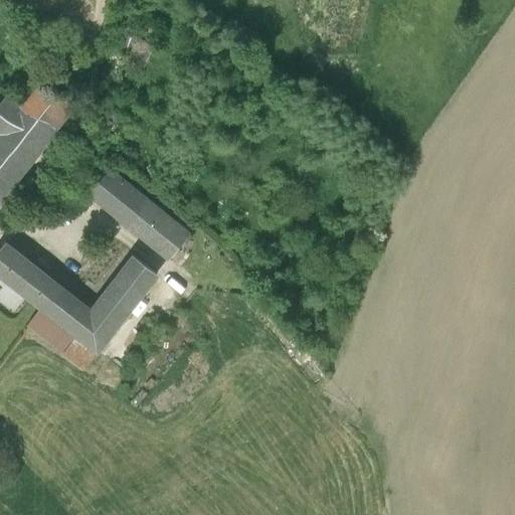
[(42,0),(55,14),(69,0),(42,0)]
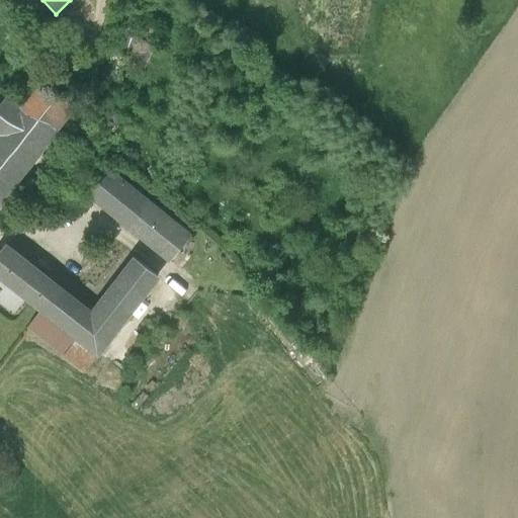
[(0,204),(75,111),(39,83),(22,103),(9,93),(0,103),(0,204)]
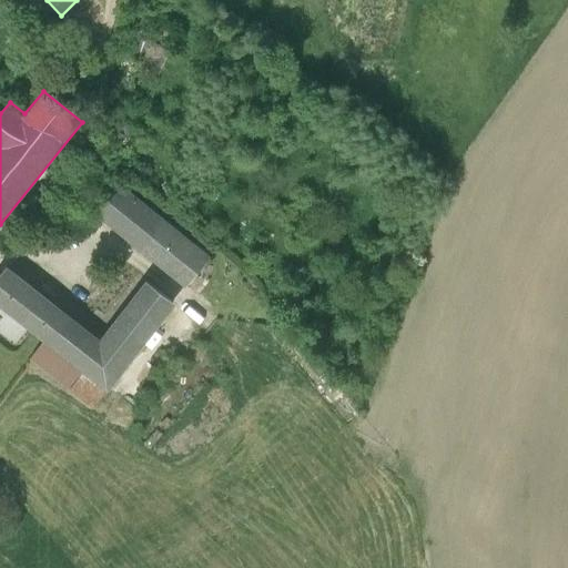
[(183,290),(209,257),(122,188),(132,174),(92,142),(57,186),(183,290)]
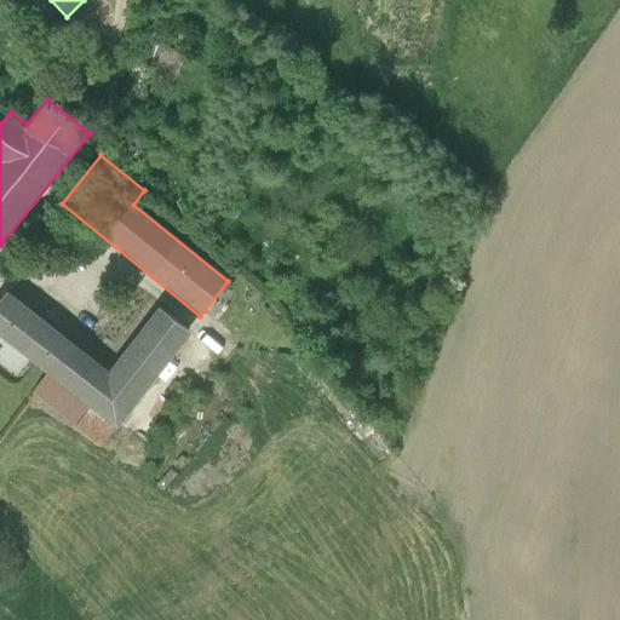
[(115,430),(190,334),(158,311),(105,374),(5,294),(0,300),(0,338),(45,374),(49,377),(115,430)]
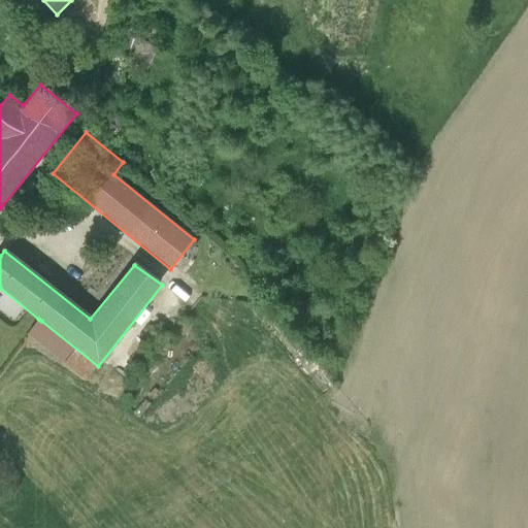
[(98,366),(41,321),(29,337),(86,383),(98,366)]
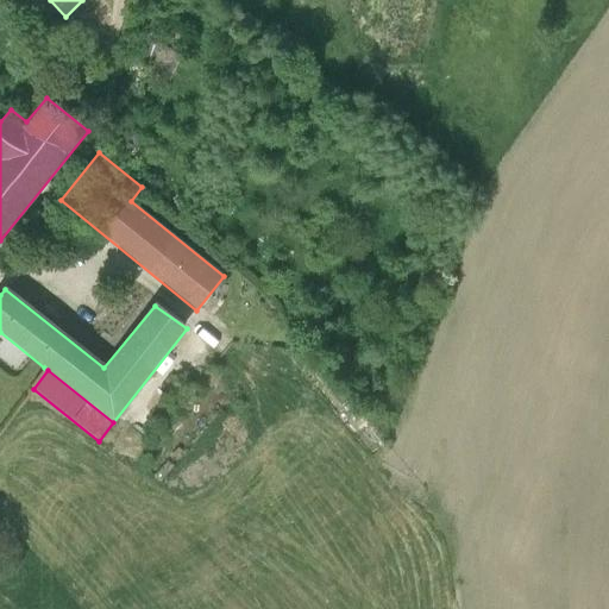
All buildings are outlined.
